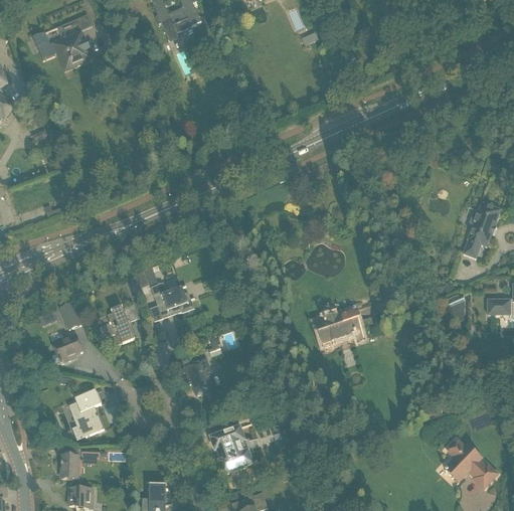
[(151,0),(157,14),(154,16),(158,23),(160,22),(168,39),(177,35),(176,33),(177,33),(173,24),(188,18),(191,25),(200,21),(192,2),(197,0),(180,0),(183,6),(168,13),(162,0),(151,0)]
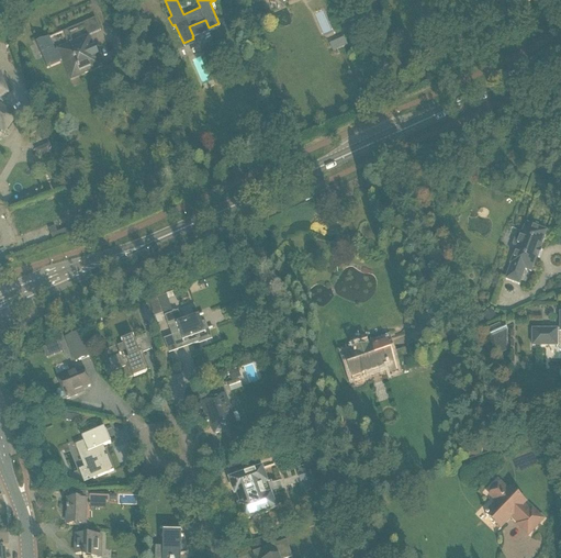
[(66,40),(55,44),(56,46),(54,46),(48,33),(35,40),(46,65),(59,58),(58,57),(62,55),(70,76),(101,63),(97,52),(98,52),(93,42),(92,43),(88,32),(100,26),(94,14),(62,28),(66,40)]
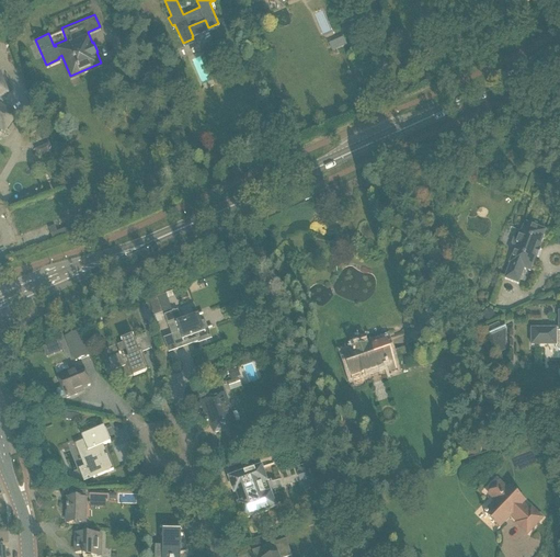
[(0,126),(2,127),(13,112),(0,102),(0,91),(6,89),(0,77),(0,126)]
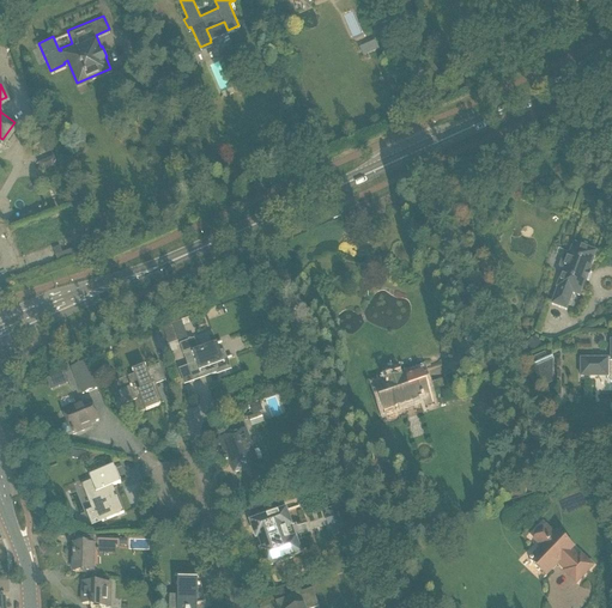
[(558,263),(563,265),(556,283),(557,284),(551,299),(565,305),(571,289),(579,292),(595,248),(573,238),(568,253),(563,250),(558,263)]
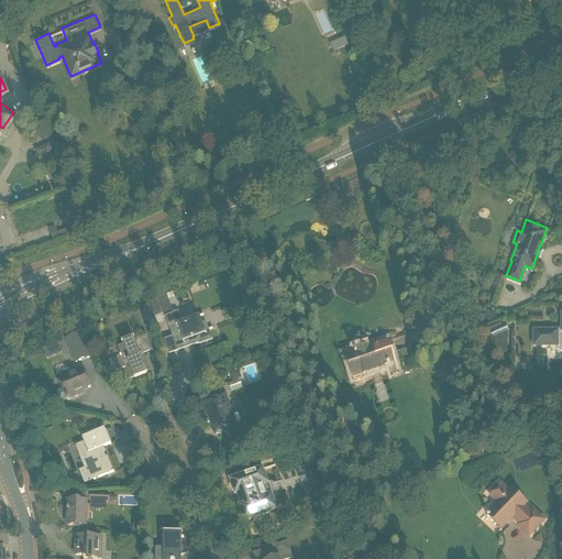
[(165,291),(156,294),(163,309),(171,306),(167,296),(165,291)]
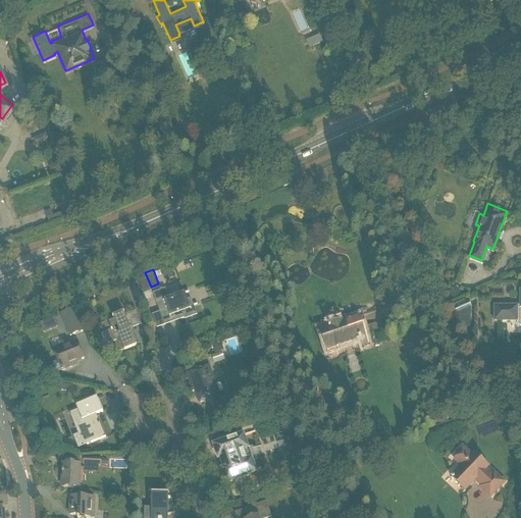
[(136,279),(128,282),(131,289),(138,287),(136,279)]
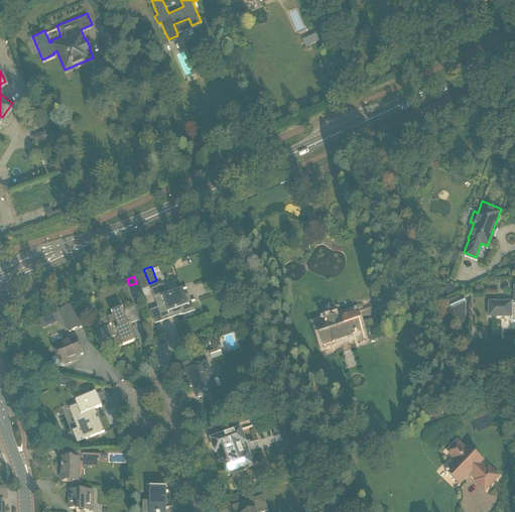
[(448,279),(441,285),(446,292),(455,286),(448,279)]
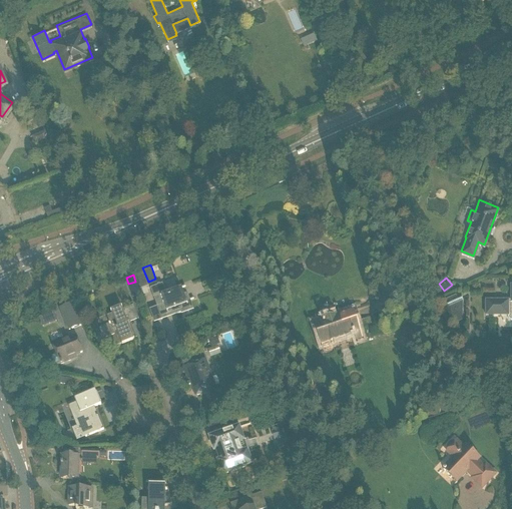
[(156,282),(149,285),(160,316),(191,305),(185,290),(182,291),(180,284),(168,289),(167,286),(164,288),(161,280),(159,281),(158,280),(156,281),(156,282)]
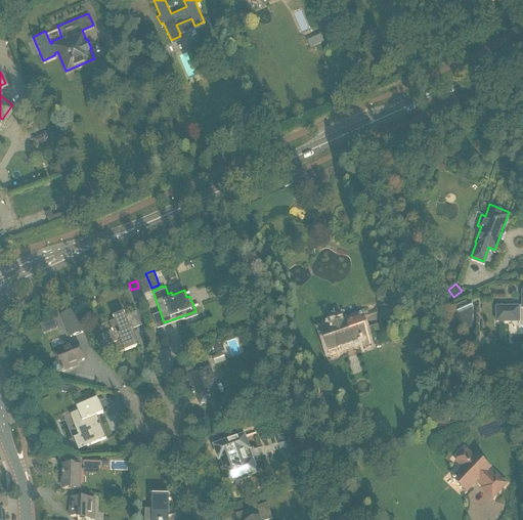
[(522,323),(522,287),(521,288),(521,303),(495,303),(495,318),(518,318),(518,320),(521,323),(522,323)]
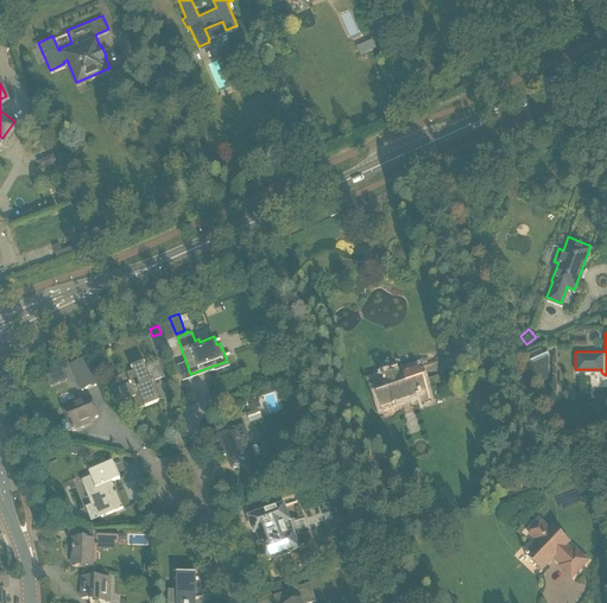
[(533,373),(547,367),(547,350),(539,354),(536,348),(525,353),(533,373)]
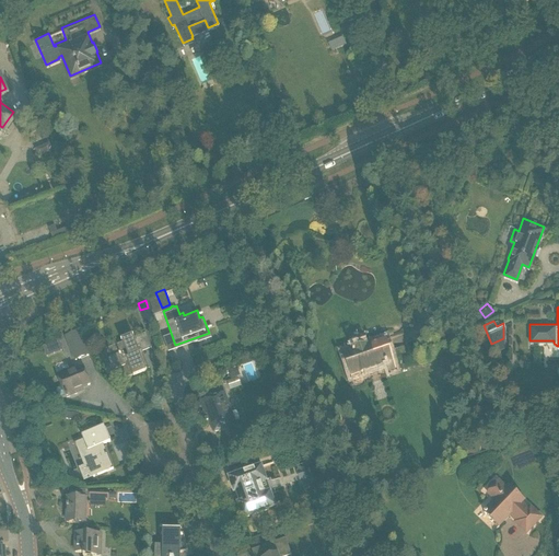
[(77,327),(65,333),(74,357),(86,351),(77,327)]
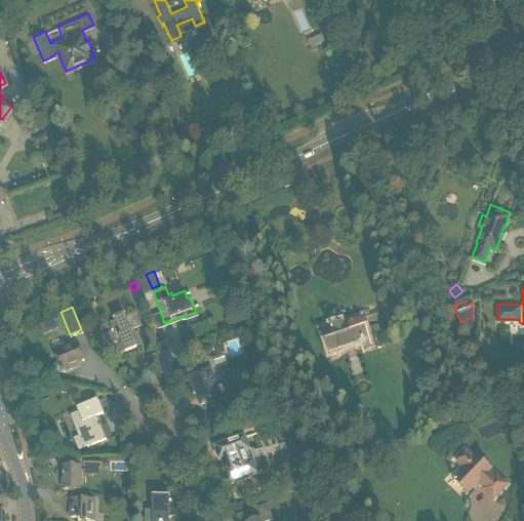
[(106,330),(99,332),(105,347),(109,345),(112,353),(124,349),(125,349),(136,345),(136,344),(134,341),(127,320),(130,319),(131,318),(131,317),(131,316),(137,314),(135,309),(124,314),(123,312),(124,311),(112,315),(113,316),(114,317),(102,322),(106,330)]
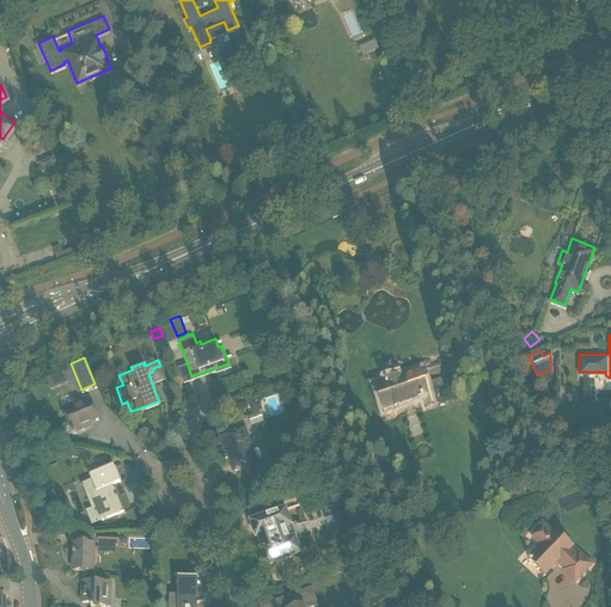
[(396,409),(395,403),(422,393),(425,400),(431,398),(420,366),(374,381),(384,412),(396,409)]
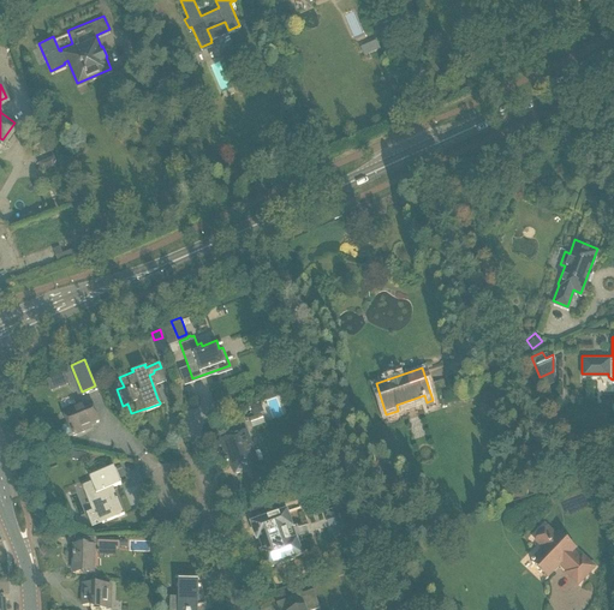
[(63,369),(46,376),(49,387),(67,381),(63,369)]
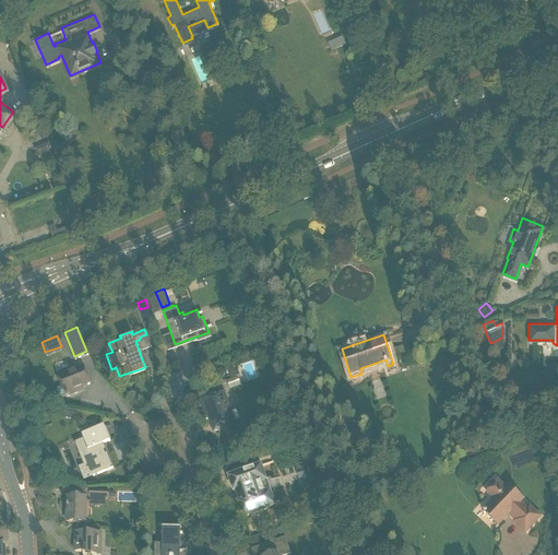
[(456,354),(446,352),(442,366),(453,368),(456,354)]
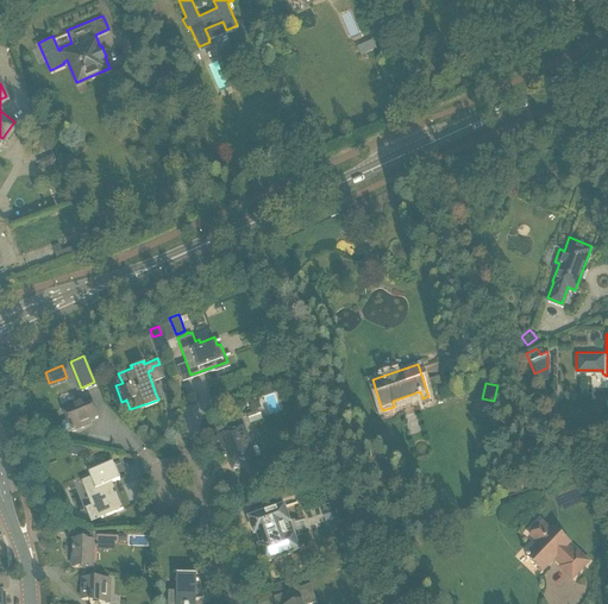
[(257,394),(246,397),(250,407),(259,403),(257,394)]
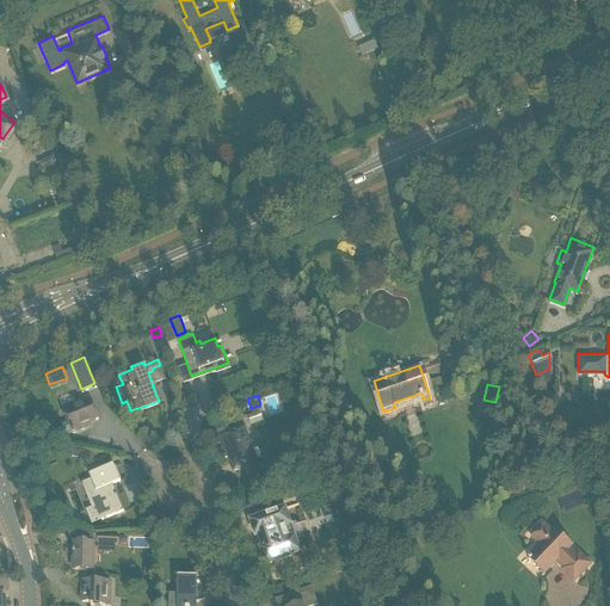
[(61,403),(67,416),(62,419),(60,422),(62,427),(66,428),(71,427),(72,430),(82,425),(81,421),(97,415),(90,396),(74,402),(73,399),(61,403)]
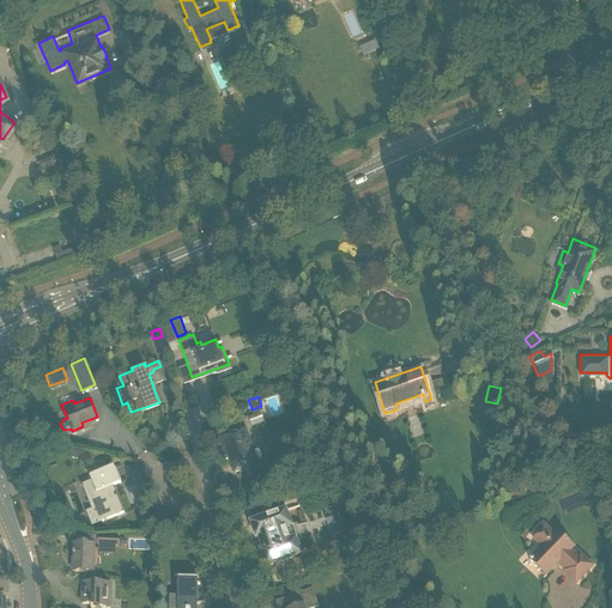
[(231,448),(223,451),(222,451),(222,453),(222,454),(223,454),(223,455),(224,455),(228,454),(234,468),(254,461),(253,457),(255,456),(244,425),(219,435),(224,448),(230,445),(231,448)]
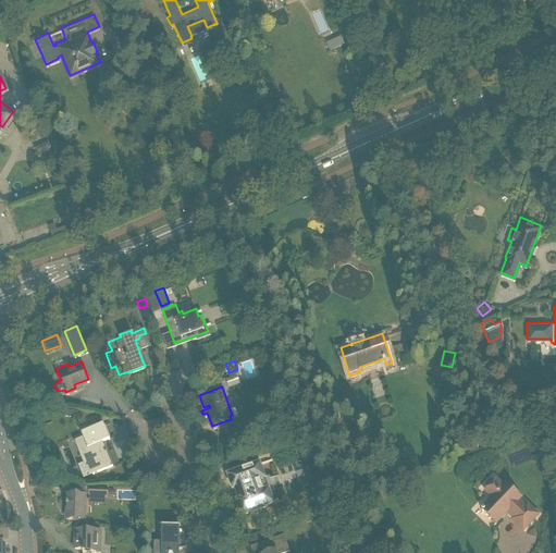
[(86,457),(90,470),(111,463),(101,438),(109,435),(102,419),(79,429),(82,433),(73,437),(82,458),(86,457)]
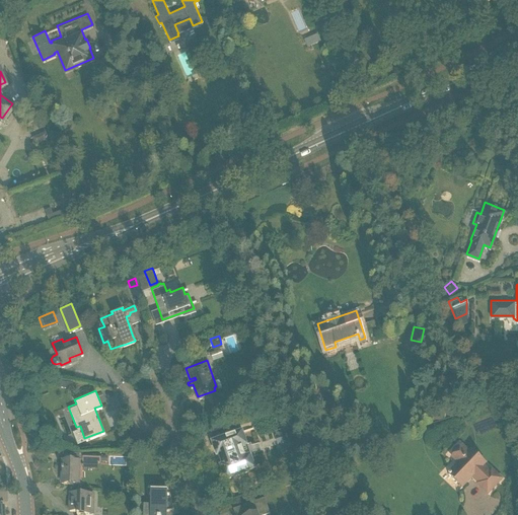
[(275,434),(277,441),(279,441),(280,444),(288,442),(289,442),(283,426),(283,427),(275,429),(277,433),(275,434)]
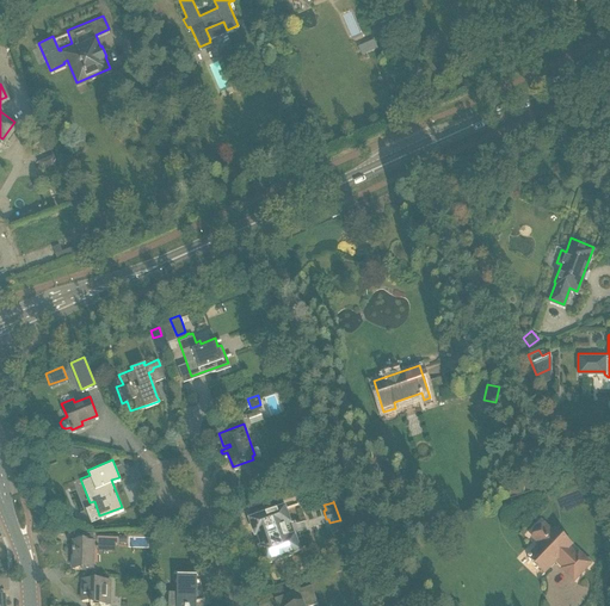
[(294,518),(290,519),(285,505),(248,517),(254,532),(257,531),(262,544),(258,545),(264,561),(301,548),(295,533),(300,532),(294,518)]
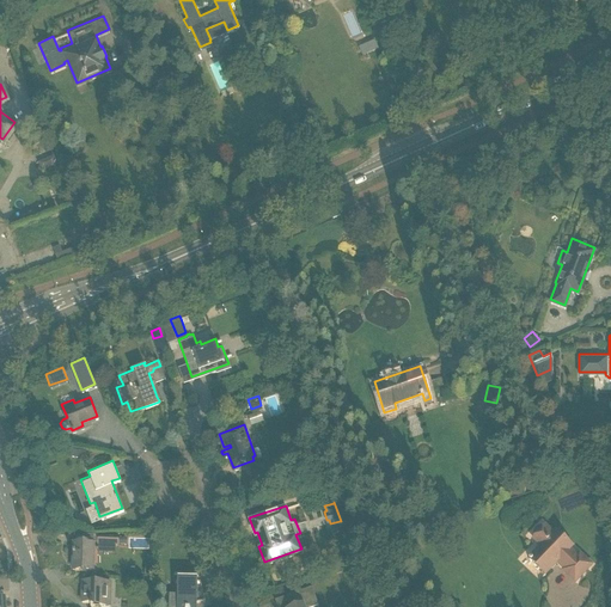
[(532,552),(527,557),(543,571),(548,566),(550,564),(556,558),(563,565),(562,566),(574,577),(590,560),(578,550),(575,552),(568,545),(570,543),(555,527),(553,531),(544,522),(543,523),(541,522),(538,522),(536,523),(533,525),(532,527),(532,529),(532,532),(533,533),(532,534),(541,543),(532,552)]
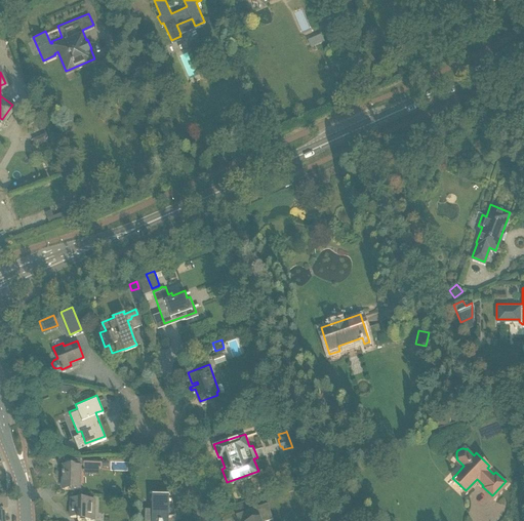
[(88,464),(98,465),(99,465),(101,457),(84,456),(84,464),(88,464)]
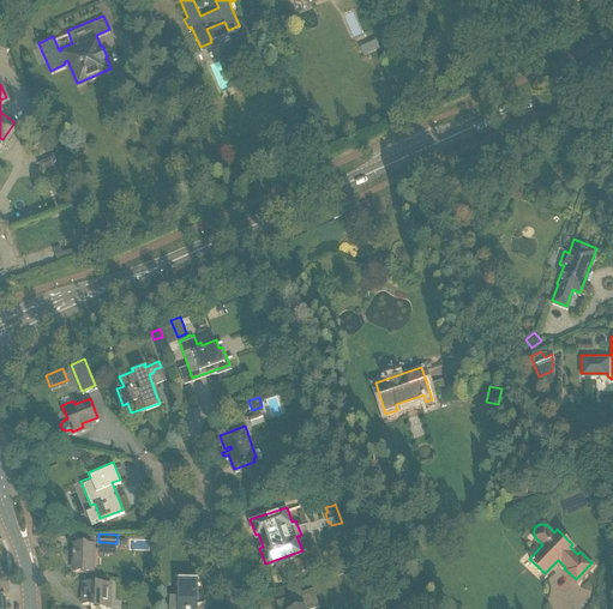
[(94,542),(73,541),(72,568),(91,568),(94,542)]
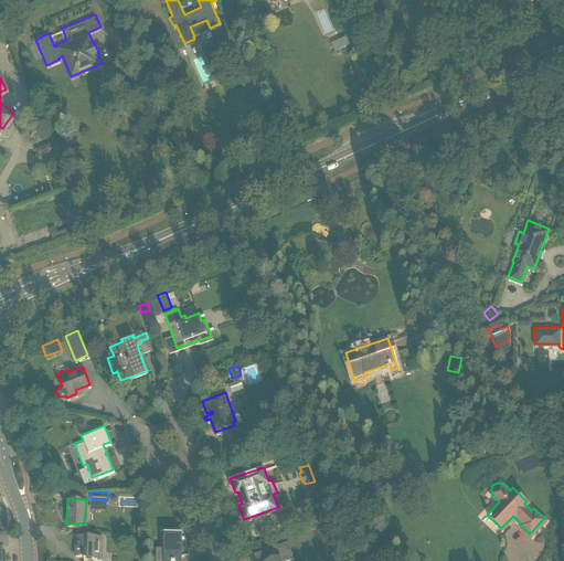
[(132,518),(132,530),(142,530),(144,519),(132,518)]
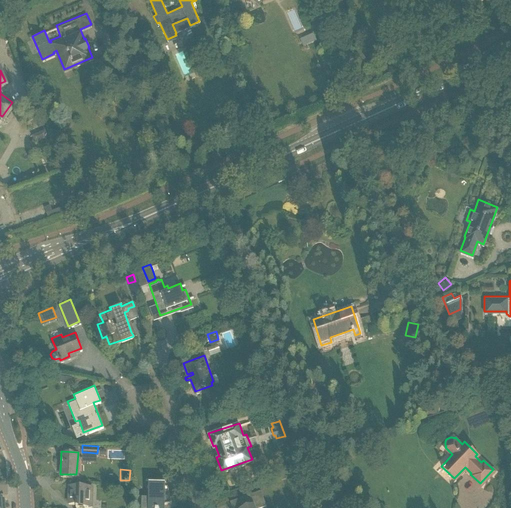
[(163,507),(163,505),(162,505),(162,502),(171,499),(166,484),(164,484),(164,481),(148,481),(148,494),(141,494),(140,507),(163,507)]
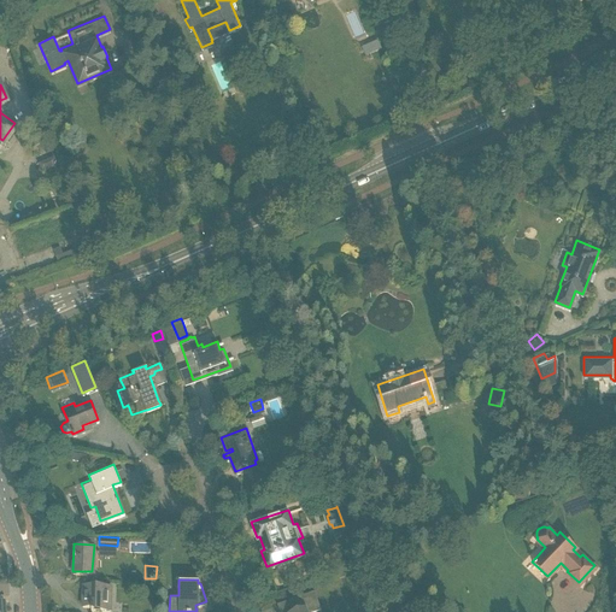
[(110,606),(111,583),(82,583),(82,604),(91,604),(91,607),(93,607),(93,606),(110,606)]
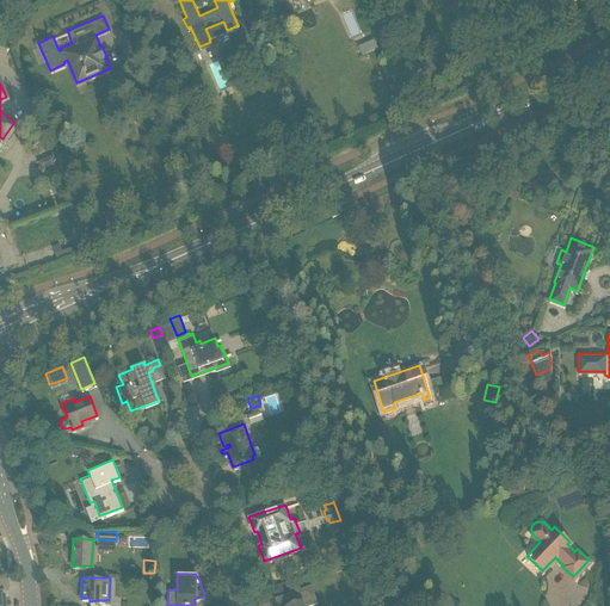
[(303,605),(302,600),(315,595),(310,582),(291,589),(295,601),(282,605),(303,605)]
